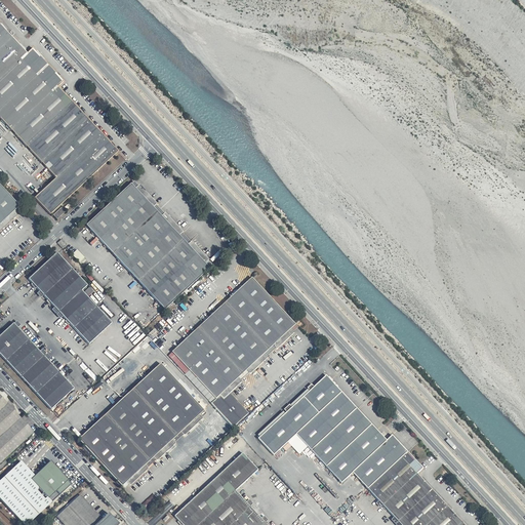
[(28,53),(0,24),(0,116),(56,178),(35,198),(50,216),(119,152),(58,86),(64,81),(34,48),(28,53)]
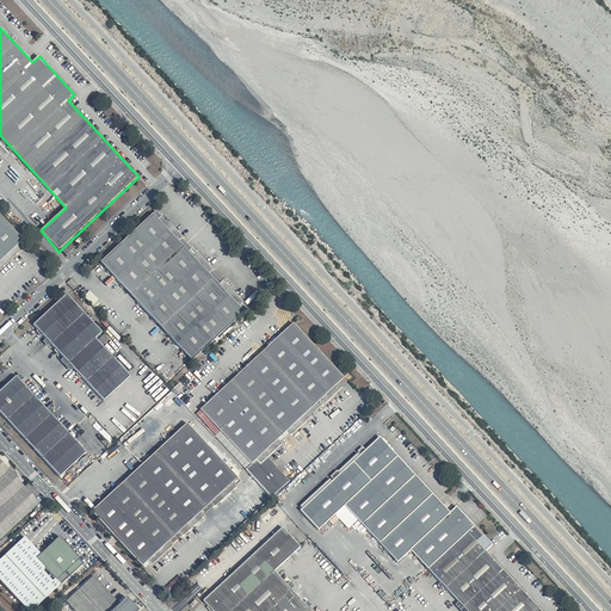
[(22,239),(0,215),(0,267),(20,250),(16,245),(22,239)]
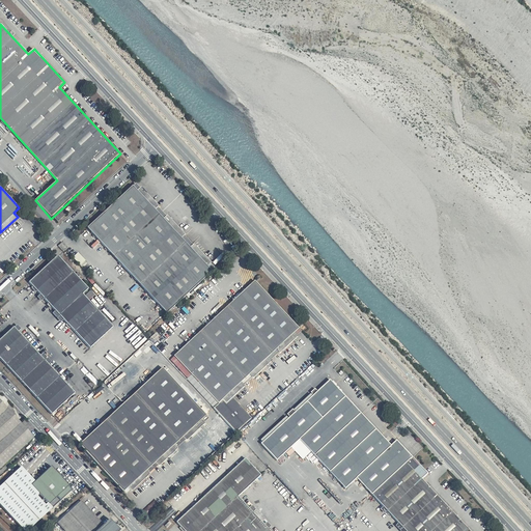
[(138,191),(134,187),(87,228),(165,314),(213,273),(208,269),(213,264),(195,245),(191,248),(183,240),(187,235),(169,216),(164,220),(156,211),(160,206),(142,187),(138,191)]
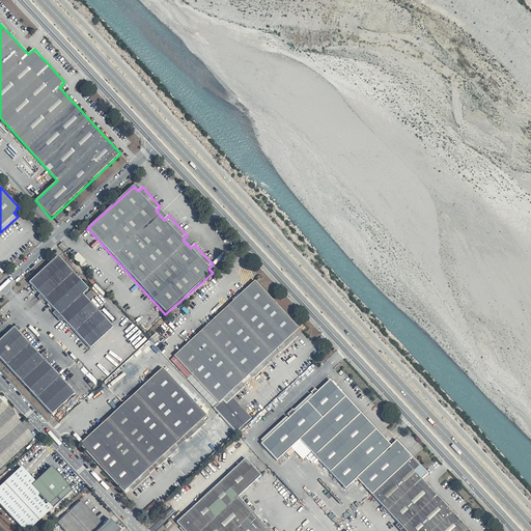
[(66,214),(63,210),(54,218),(58,222),(66,214)]
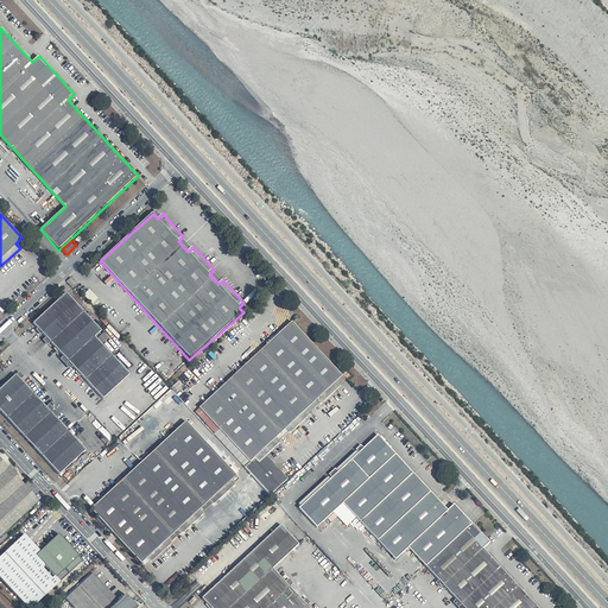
[(84,295),(94,303),(99,298),(89,289),(84,295)]
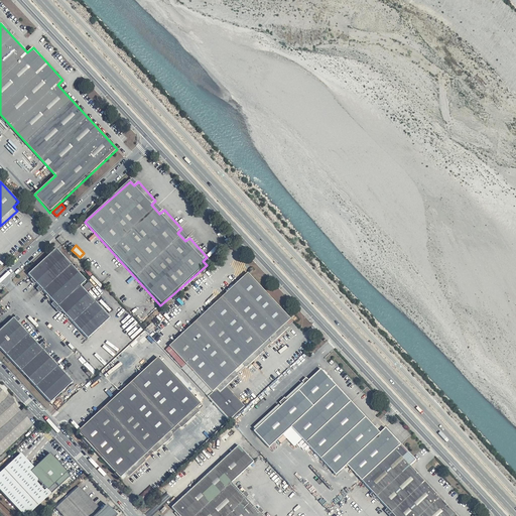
[(87,281),(56,248),(28,274),(88,338),(110,317),(81,286),(87,281)]
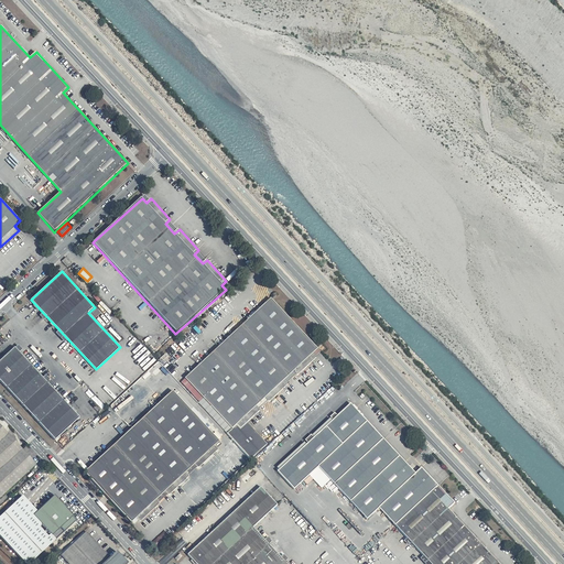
[(317,350),(270,299),(184,379),(203,399),(197,404),(226,434),(228,435),(250,461),(267,445),(247,423),(259,411),(256,407),(264,399),(268,403),(288,386),(284,381),(293,372),(296,377),(315,358),(312,355),(317,350)]
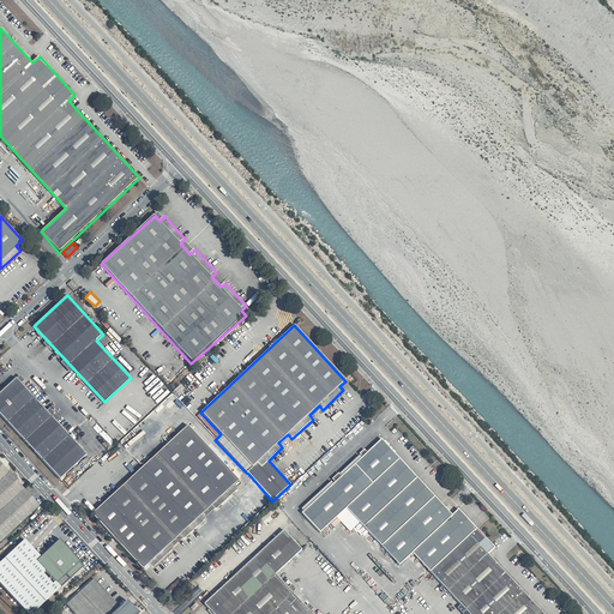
[(17,379),(0,392),(0,415),(61,480),(88,455),(17,379)]
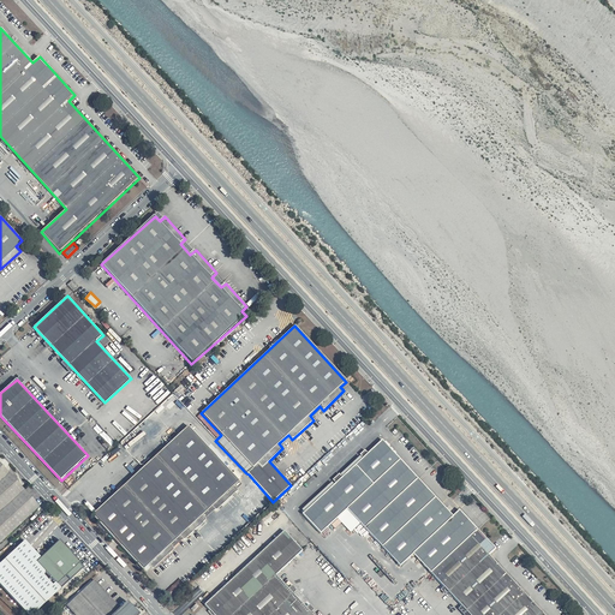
[(238,481),(189,427),(94,514),(142,571),(149,565),(153,568),(174,549),(171,544),(180,535),(184,539),(195,530),(206,520),(201,514),(212,505),(216,511),(238,490),(234,484),(238,481)]
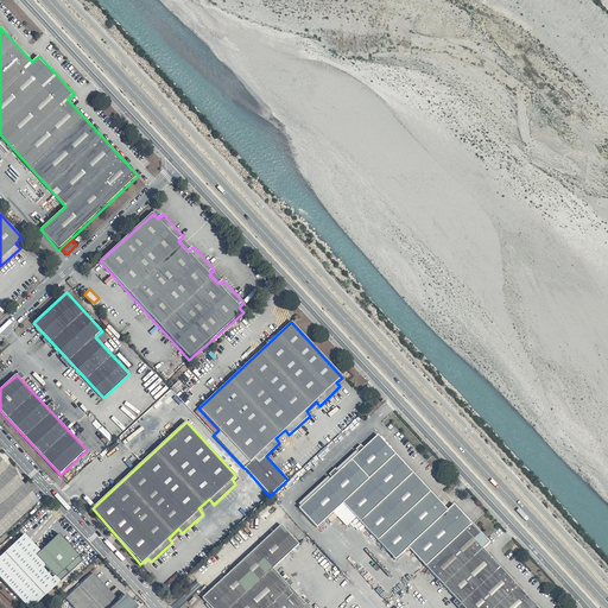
[(378,436),(301,510),(317,529),(333,513),(347,527),(356,519),(358,521),(394,561),(409,549),(463,607),(537,607),(483,550),(491,543),(487,539),(474,524),(454,505),(448,512),(378,436)]
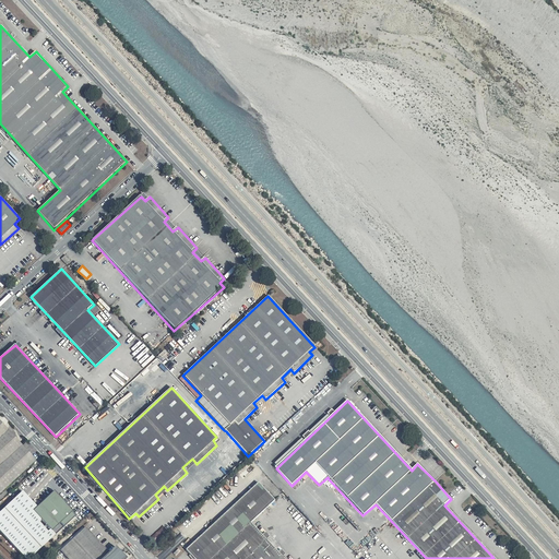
[(0,491),(36,460),(0,420),(0,491)]
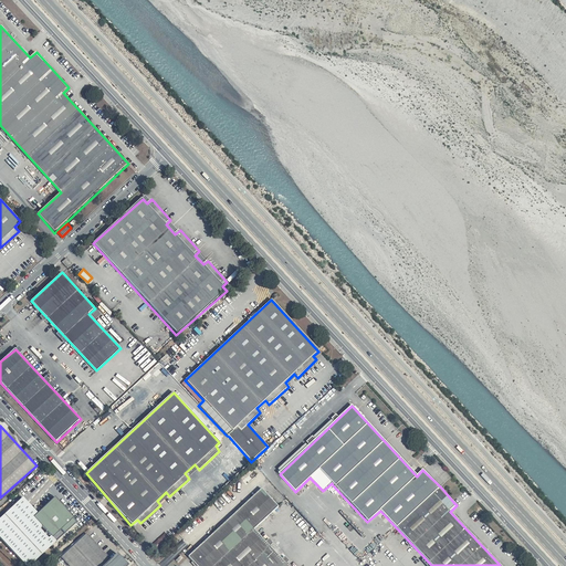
[(261,489),(190,557),(198,565),(285,565),(253,532),(279,509),(261,489)]
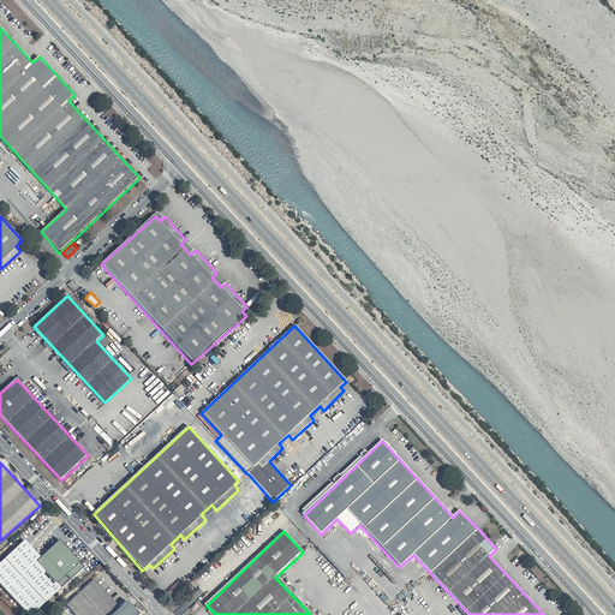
[(35,550),(25,541),(0,563),(0,584),(28,614),(34,614),(84,568),(81,565),(82,563),(60,541),(42,559),(40,556),(42,553),(37,547),(35,550)]
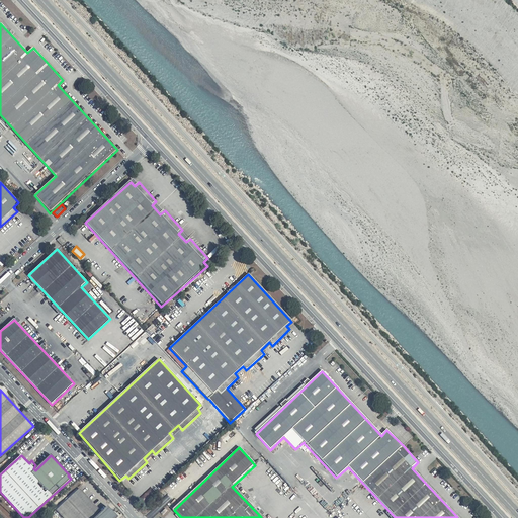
[(103,514),(79,489),(57,510),(65,517),(112,517),(116,514),(109,508),(103,514)]
